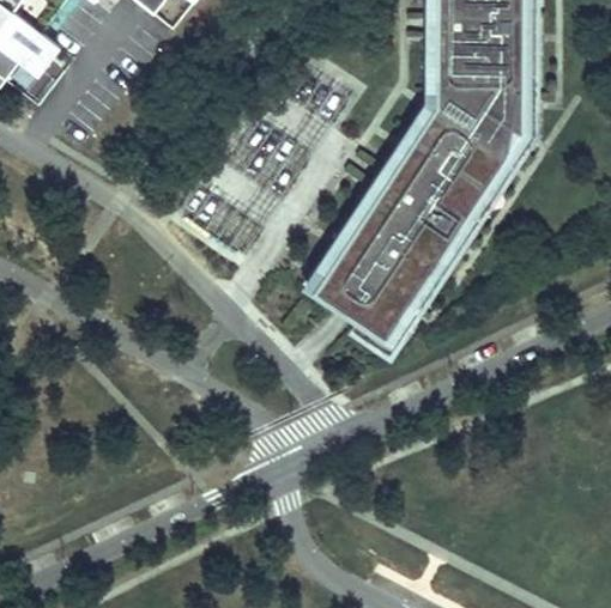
[(16,16),(28,0),(89,0),(97,6),(101,0),(0,0),(0,93),(7,85),(22,66),(41,80),(62,52),(16,16)]
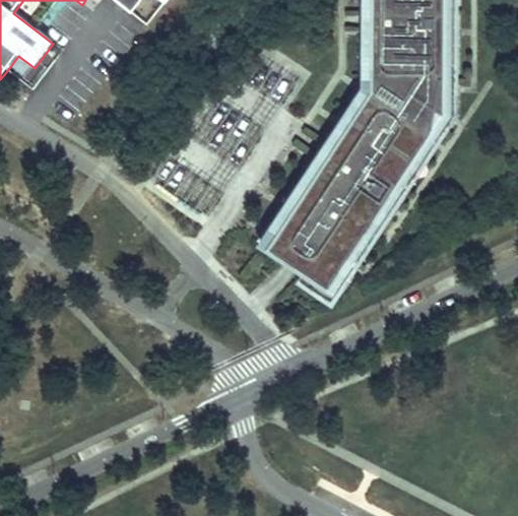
[(112,0),(132,15),(143,0),(162,0),(167,4),(170,0),(112,0)]
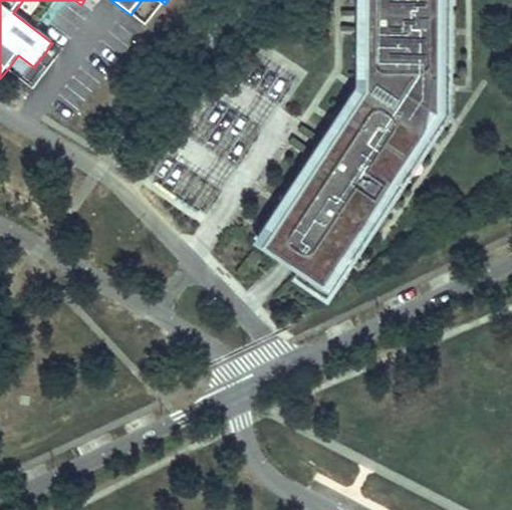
[(356,121),(376,91),(378,87),(384,80),(368,79),(368,30),(359,30),(359,16),(368,16),(368,0),(356,0),(356,87),(255,241),(265,248),(322,161),(314,155),(321,143),(330,149),(350,117),(356,121)]
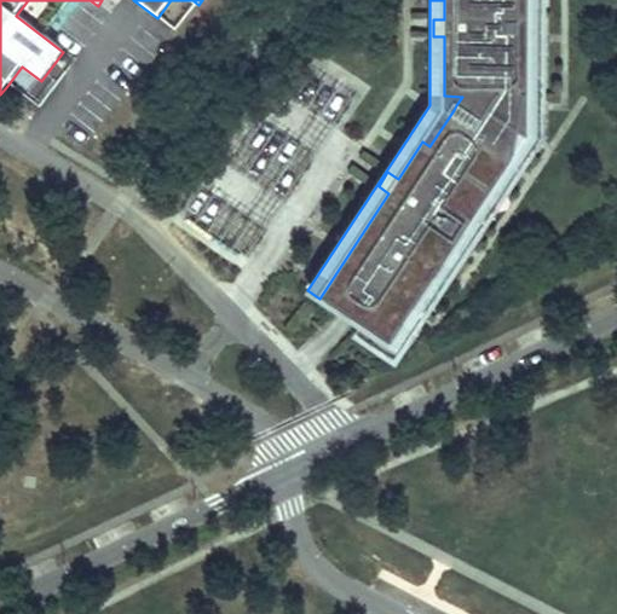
[(545,140),(545,0),(534,0),(534,97),(462,97),(456,105),(479,120),(474,125),(520,155),(395,347),(403,353),(545,140)]
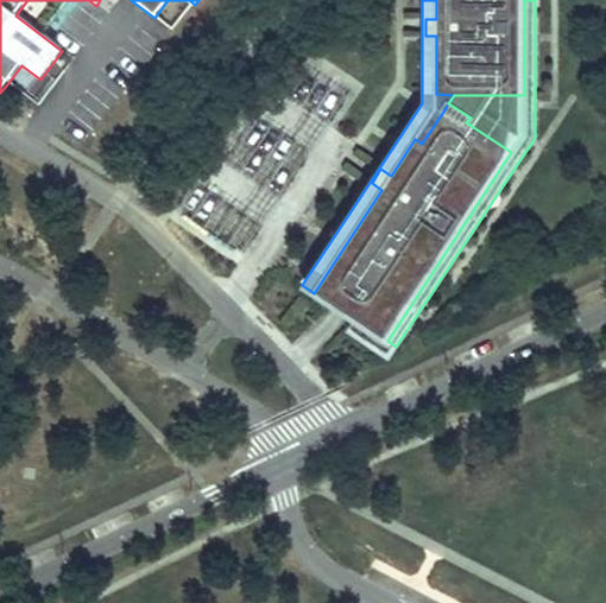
[(454,95),(524,95),(524,0),(436,0),(436,19),(425,19),(425,36),(436,36),(436,94),(454,95)]
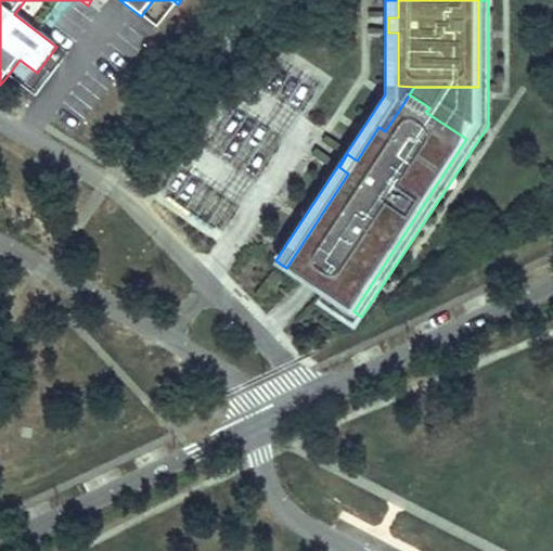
[(354,311),(466,139),(425,112),(407,99),(385,131),(378,127),(357,161),(347,154),(339,167),(348,174),(286,268),(354,311)]
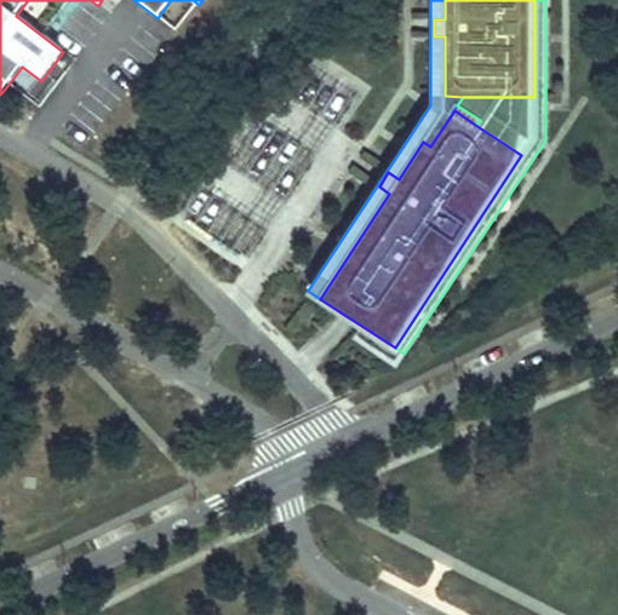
All buildings are outlined.
